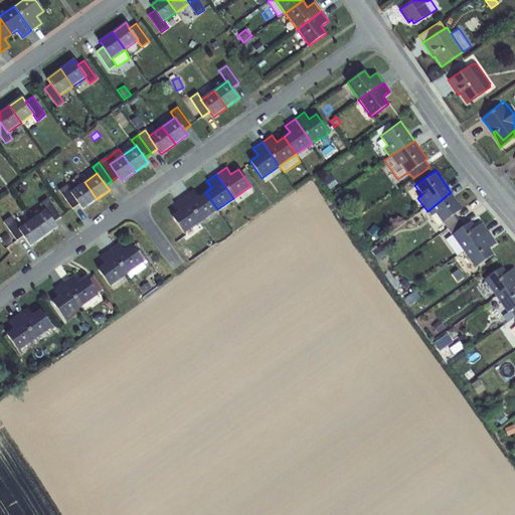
[(0,186),(4,190),(10,185),(7,181),(0,186)]
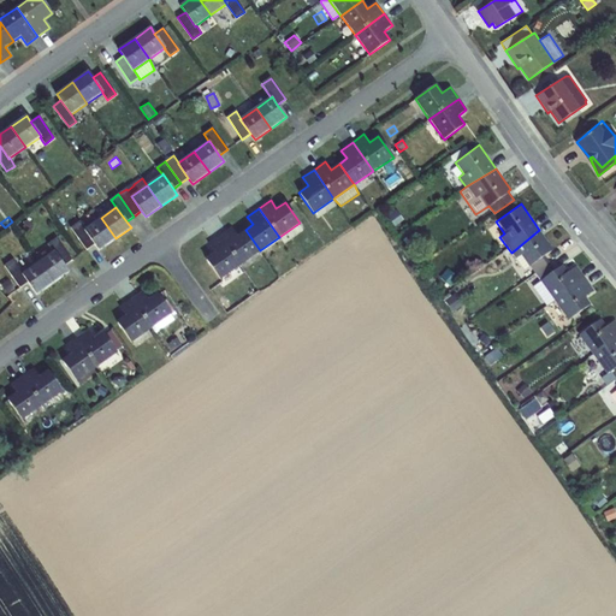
[(94,244),(99,250),(116,238),(101,218),(84,229),(84,230),(94,244)]
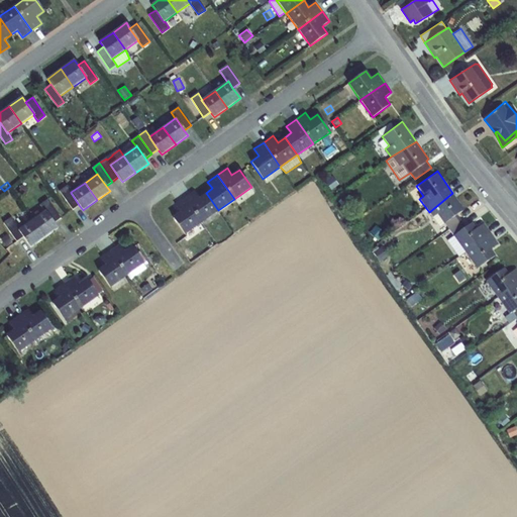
[(21,185),(18,193),(25,196),(28,188),(21,185)]
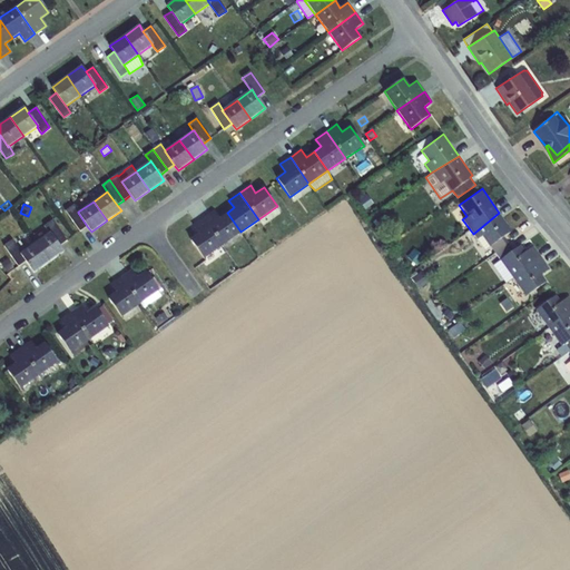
[(80,231),(87,226),(78,213),(78,212),(74,205),(66,210),(80,231)]
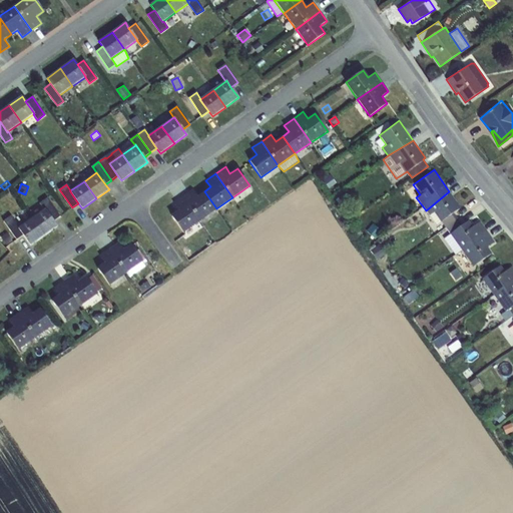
[(183,196),(200,220),(216,208),(204,191),(197,196),(192,189),(183,196)]
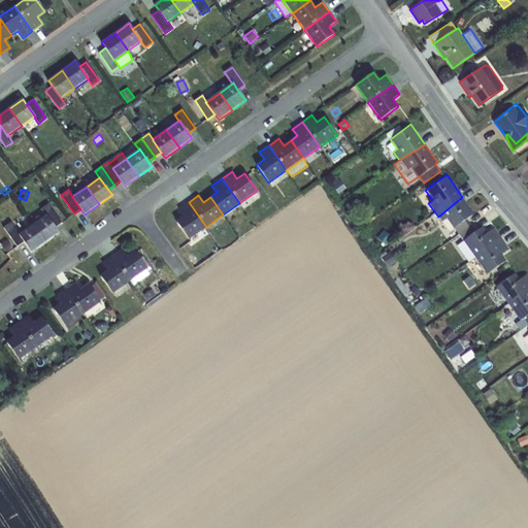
[(462,197),(438,217),(450,231),(454,228),(459,235),(470,227),(465,219),(473,212),(462,197)]
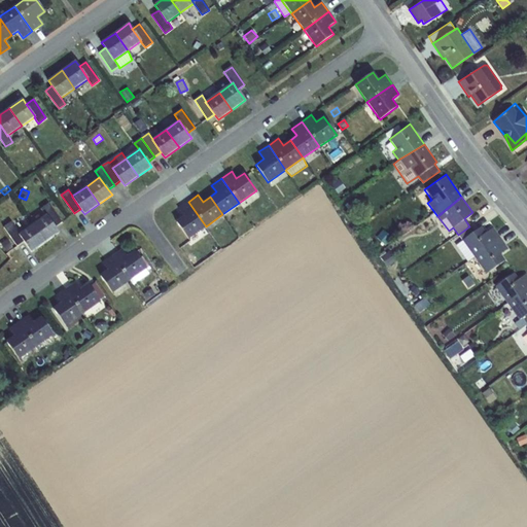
[(188,239),(206,226),(188,202),(178,209),(183,215),(176,221),(188,239)]
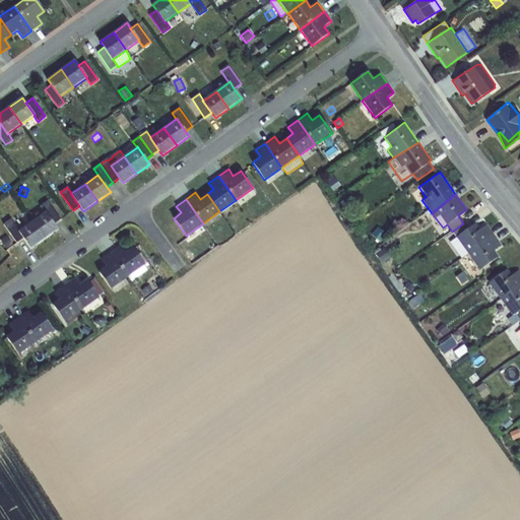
[(46,212),(54,224),(61,219),(48,201),(41,206),(45,212),(46,212)]
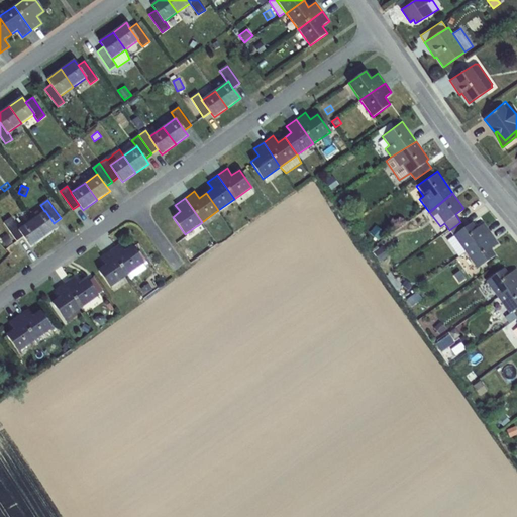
[(44,211),(32,220),(44,237),(58,228),(54,223),(45,211),(44,211)]
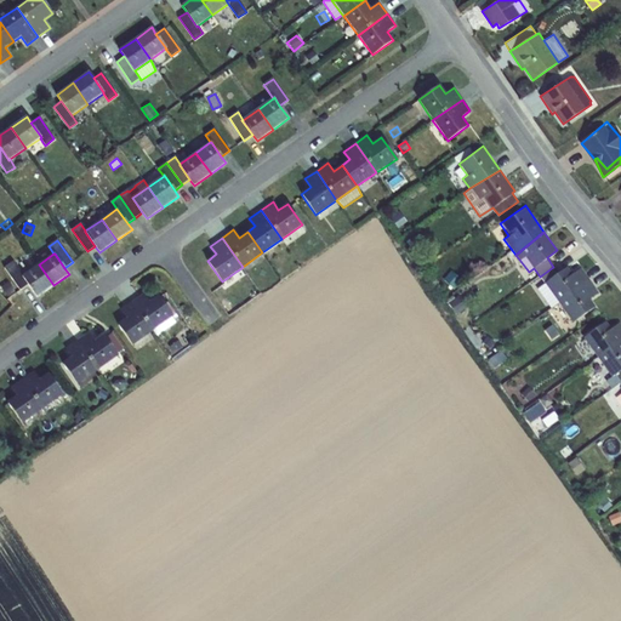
[(21,290),(28,284),(22,275),(23,275),(13,262),(5,268),(21,290)]
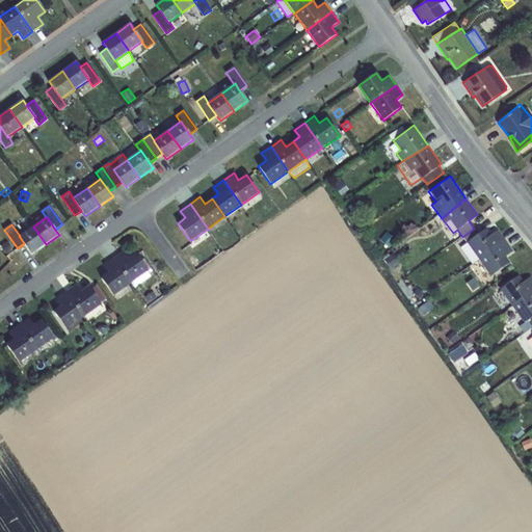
[(24,243),(32,255),(46,244),(33,227),(20,236),(19,236),(24,243)]
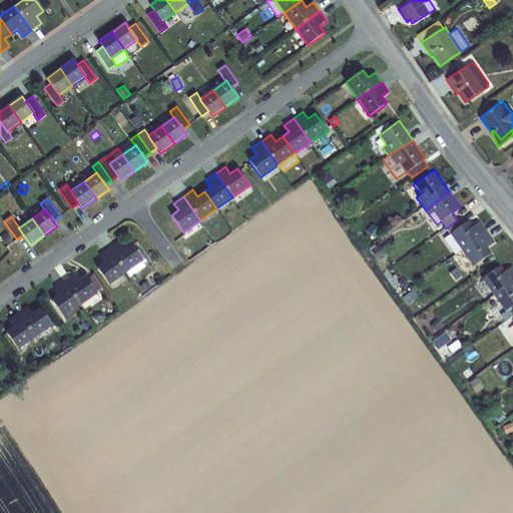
[(455,254),(462,249),(488,230),(480,220),(473,225),(469,219),(461,225),(457,220),(446,228),(450,233),(443,238),(455,254)]
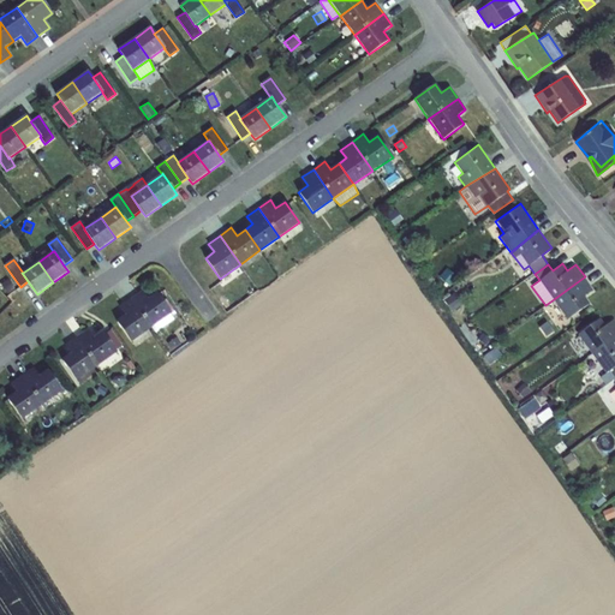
[(439,276),(449,285),(457,276),(447,267),(439,276)]
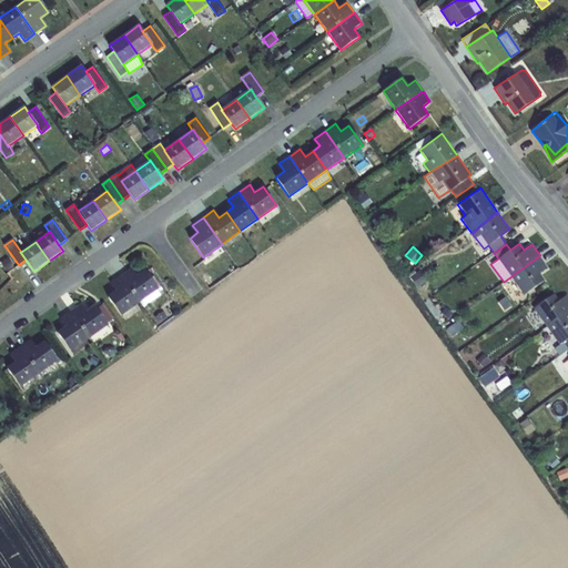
[(540,255),(511,276),(524,294),(544,280),(538,273),(547,266),(540,255)]
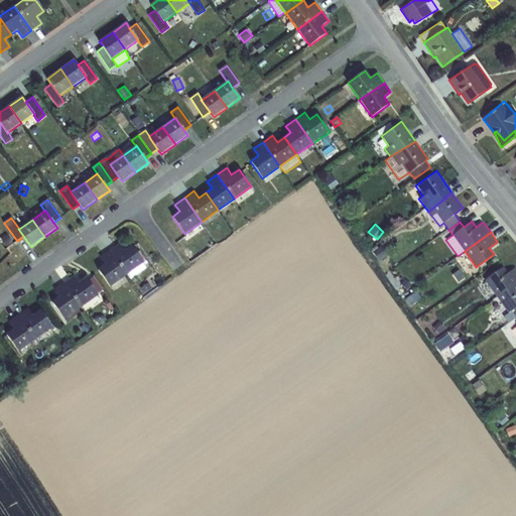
[(1,238),(6,245),(12,241),(7,234),(1,238)]
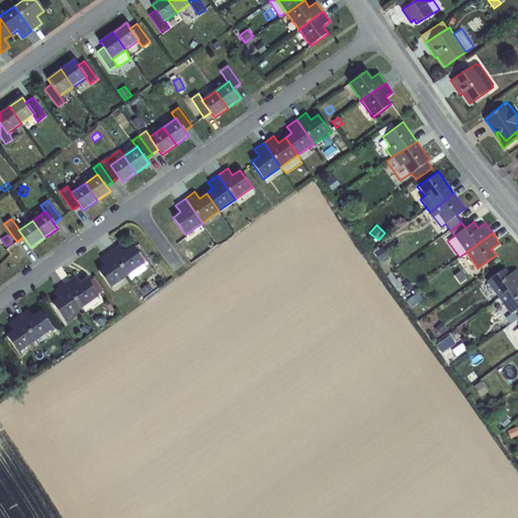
[(119,245),(110,251),(126,275),(127,276),(127,275),(145,264),(145,263),(132,246),(124,251),(119,245)]
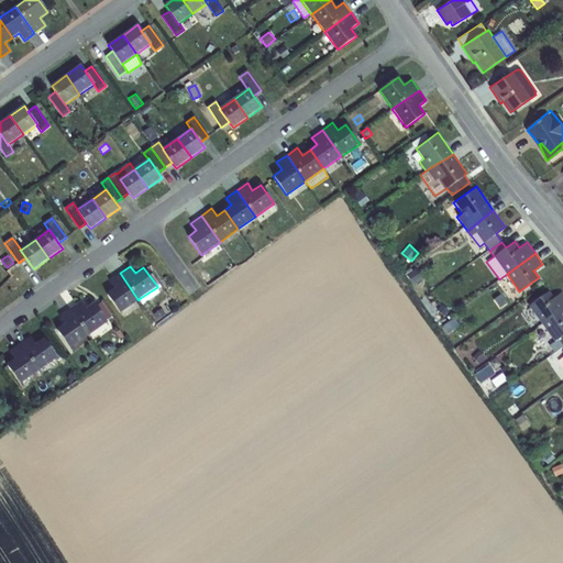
[(411,267),(405,272),(414,285),(423,278),(417,267),(412,269),(411,267)]
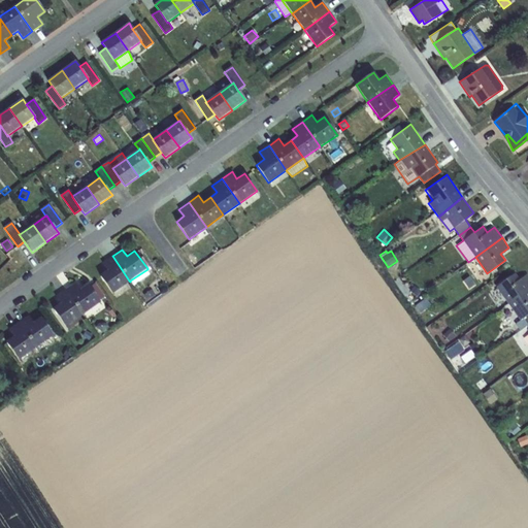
[(100,275),(112,293),(130,282),(129,281),(112,256),(102,263),(107,270),(100,275)]
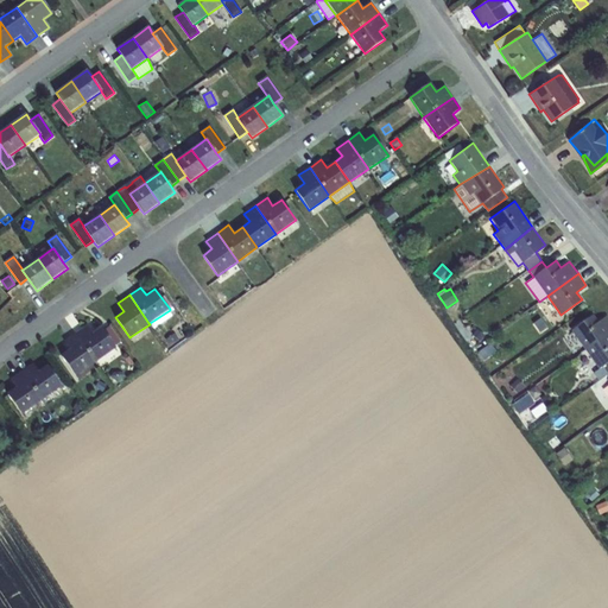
[(170,309),(170,310),(150,323),(153,329),(172,316),(171,311),(173,310),(164,295),(162,297),(170,309)]
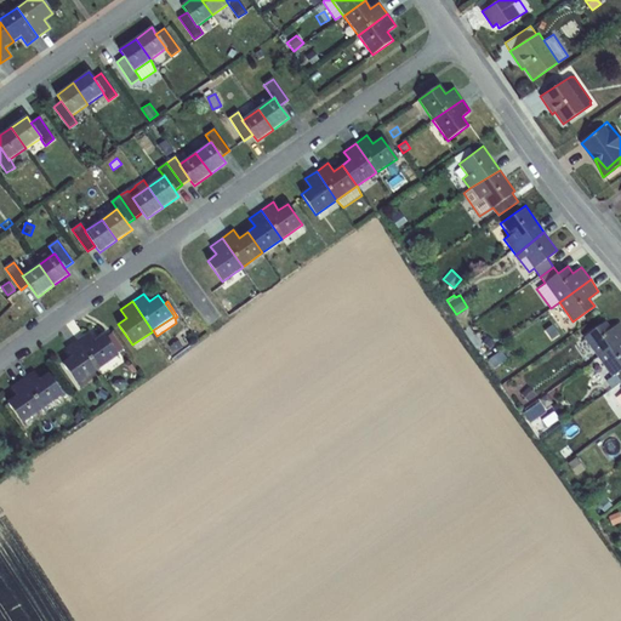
[(584,336),(599,359),(620,345),(620,325),(619,323),(611,328),(605,320),(584,336)]
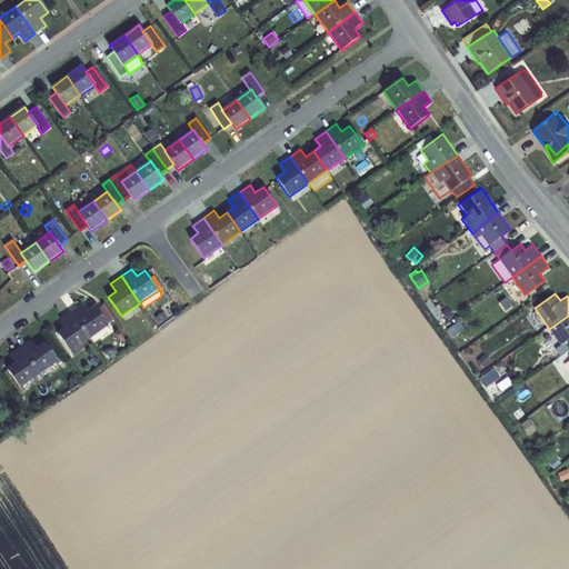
[(70,311),(90,339),(109,326),(95,306),(87,311),(81,305),(70,311)]
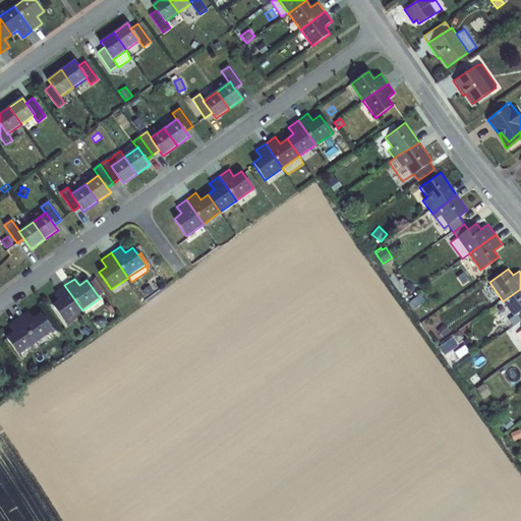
[(52,304),(65,323),(82,310),(64,285),(55,292),(60,299),(52,304)]
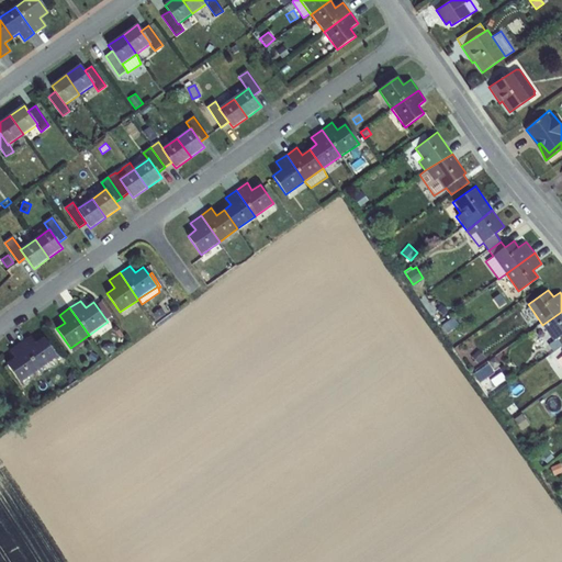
[(561,312),(542,325),(553,340),(548,345),(552,351),(561,344),(561,312)]
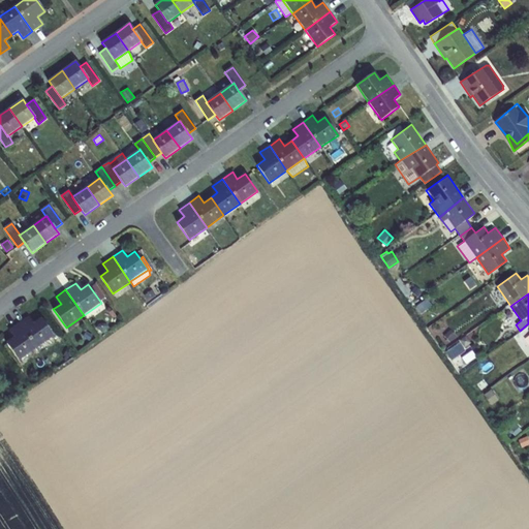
[(418,303),(425,312),(431,308),(426,300),(418,303)]
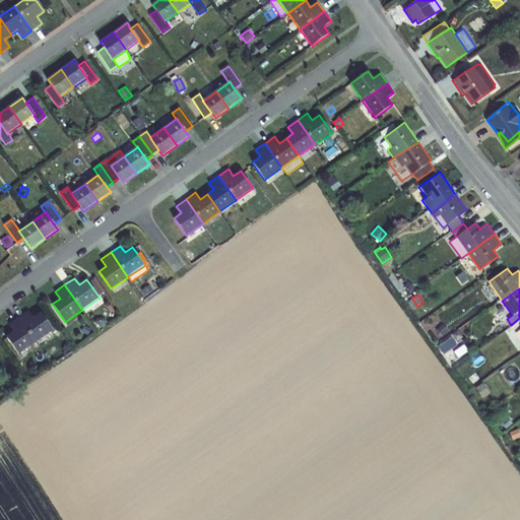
[(28,311),(18,317),(36,342),(53,330),(41,313),(33,318),(28,311)]
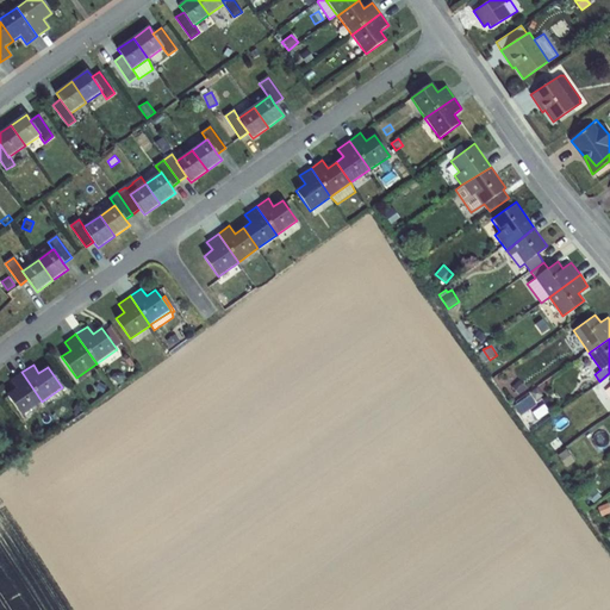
[(6,396),(22,416),(42,402),(22,372),(10,380),(16,388),(6,396)]
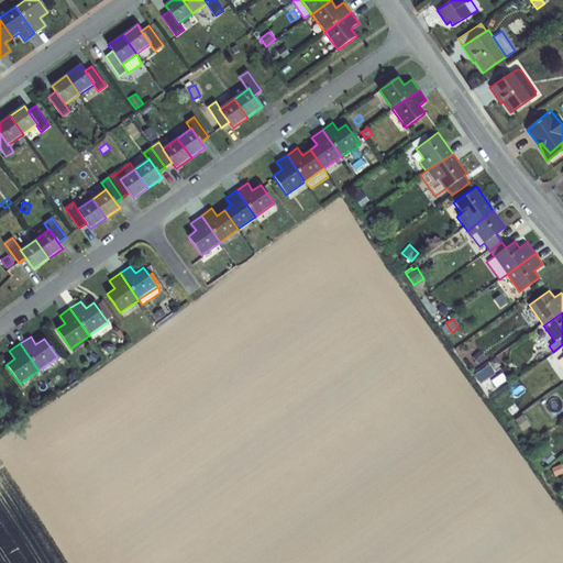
[(479,365),(485,357),(477,351),(472,359),(479,365)]
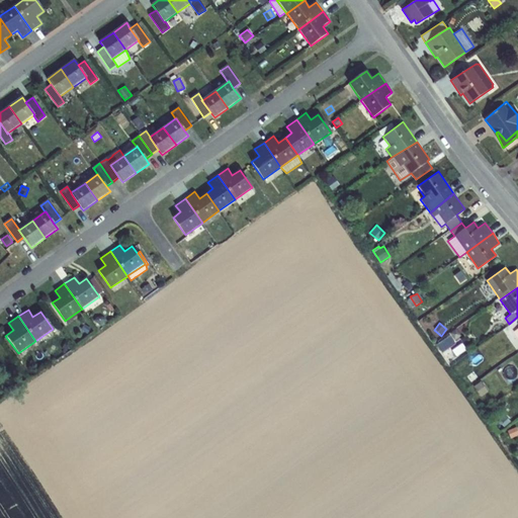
[(449,335),(436,345),(442,353),(455,343),(449,335)]
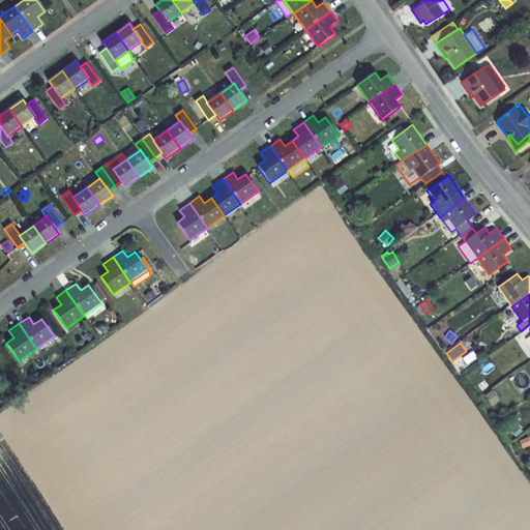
[(486,380),(477,384),(481,392),(490,387),(486,380)]
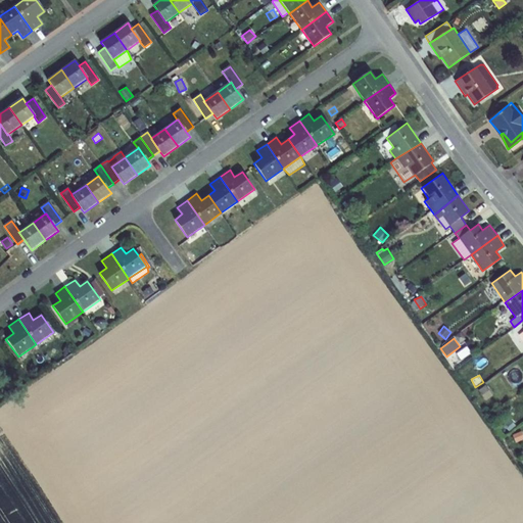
[(486,385),(478,390),(484,400),(492,396),(486,385)]
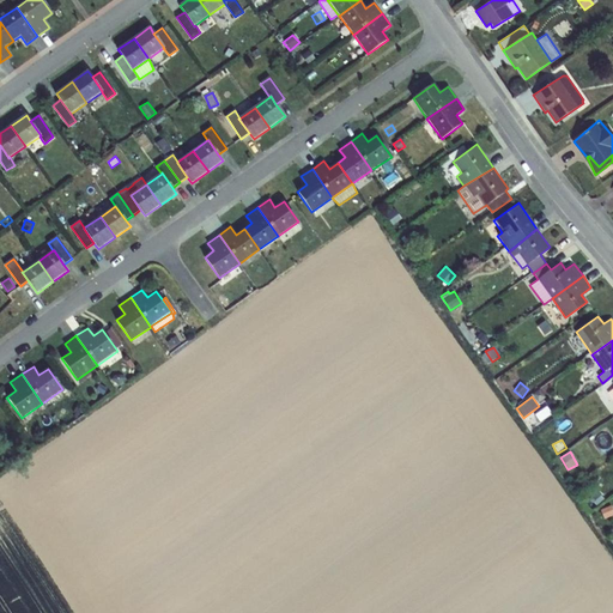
[(595,505),(604,499),(598,491),(589,498),(595,505)]
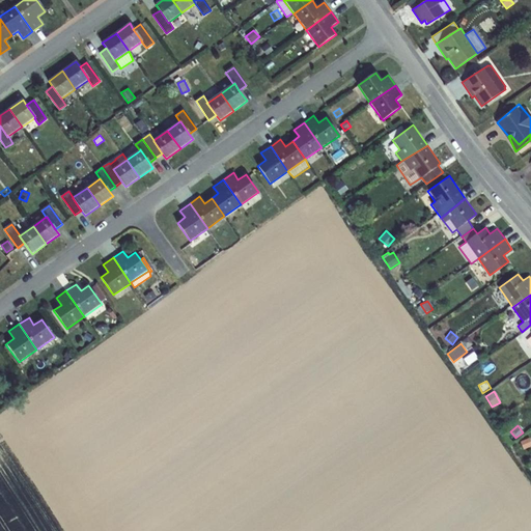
[(523,450),(530,446),(530,441),(529,437),(520,441),(523,450)]
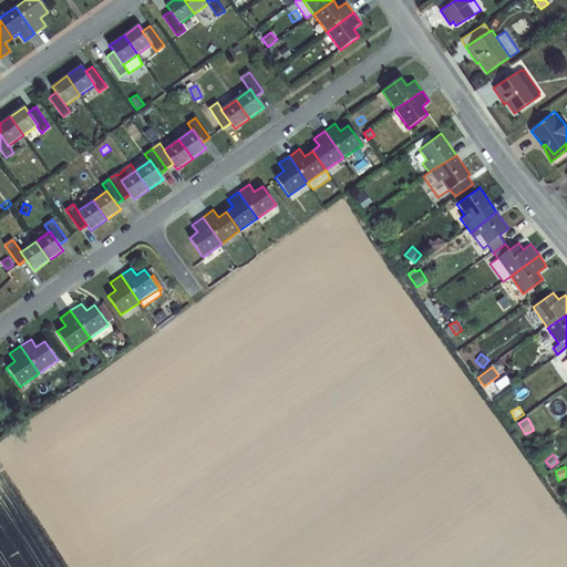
All buildings are outlined.
